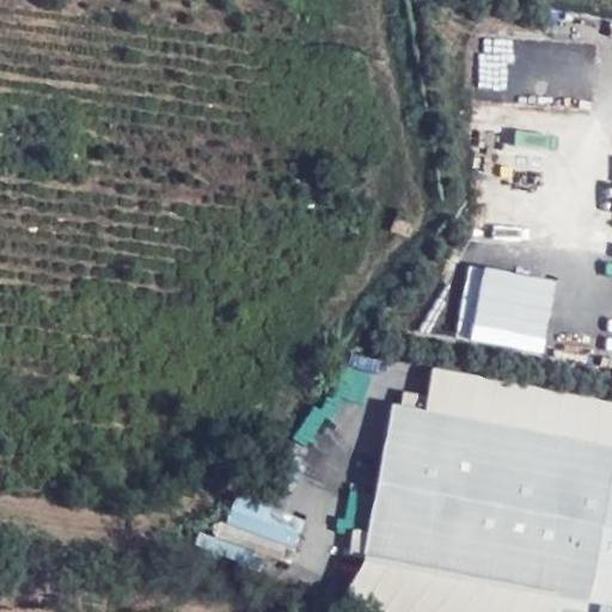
[(473,104),(593,104),(594,40),(475,38),(473,104)]
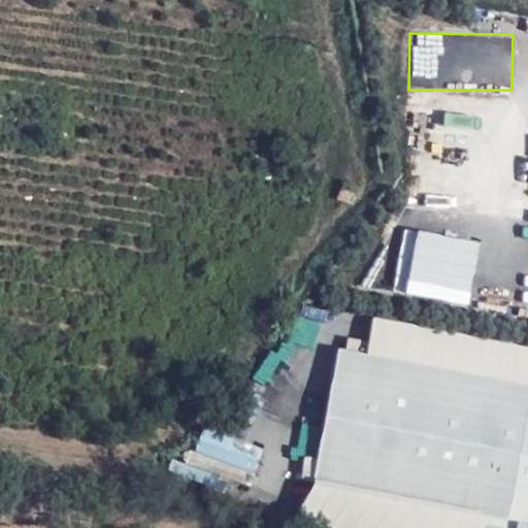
[(336,199),(351,202),(355,187),(341,183),(336,199)]
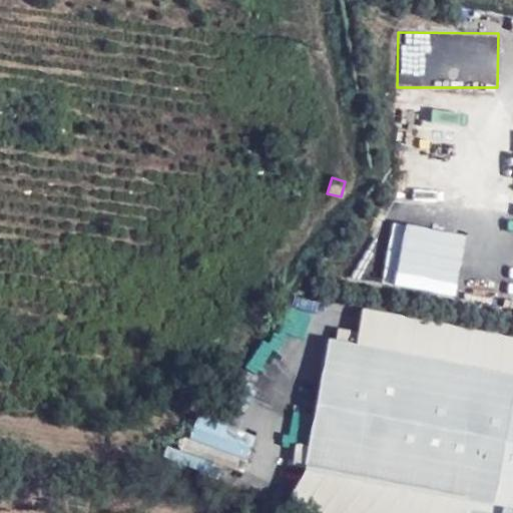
[(512,298),(512,235),(393,225),(388,288),(512,298)]
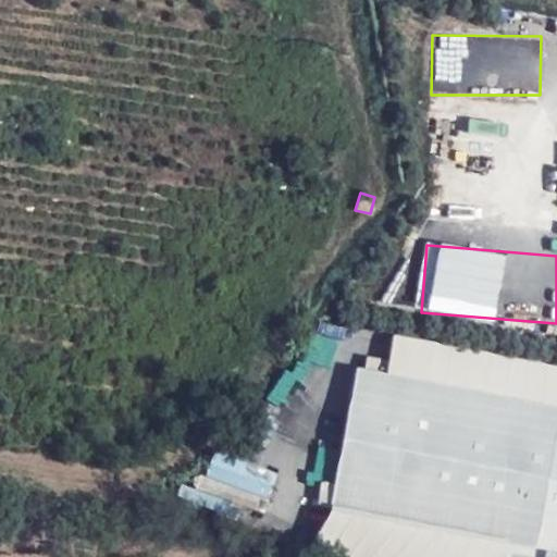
[(505,535),(548,544),(556,545),(556,406),(355,368),(329,502),(505,535)]
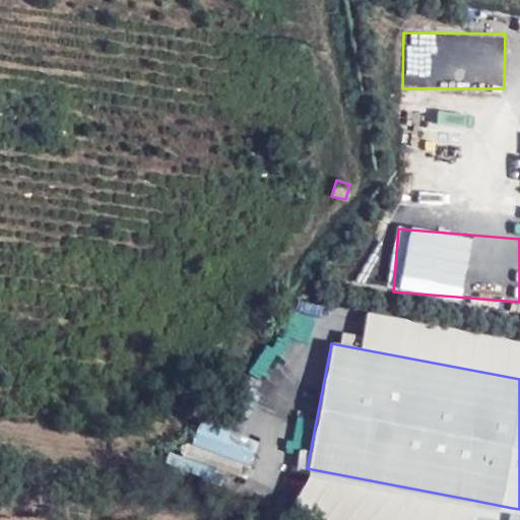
[(247,471),(255,440),(195,424),(187,456),(247,471)]
